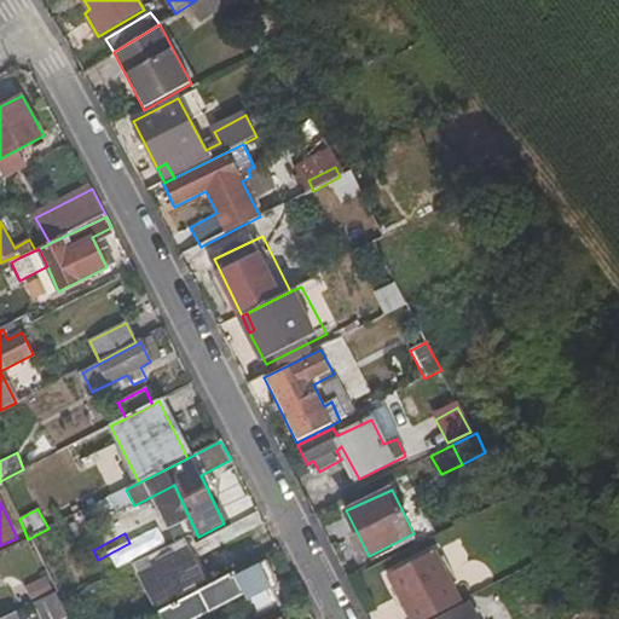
[(206,588),(181,542),(160,553),(183,600),(206,588)]
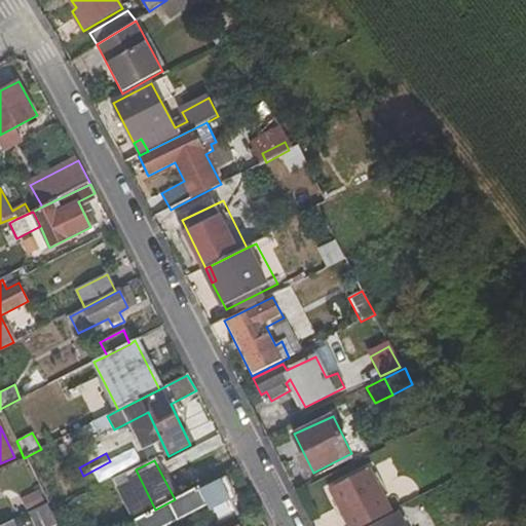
[(331,489),(347,525),(364,525),(391,513),(370,468),(331,489)]
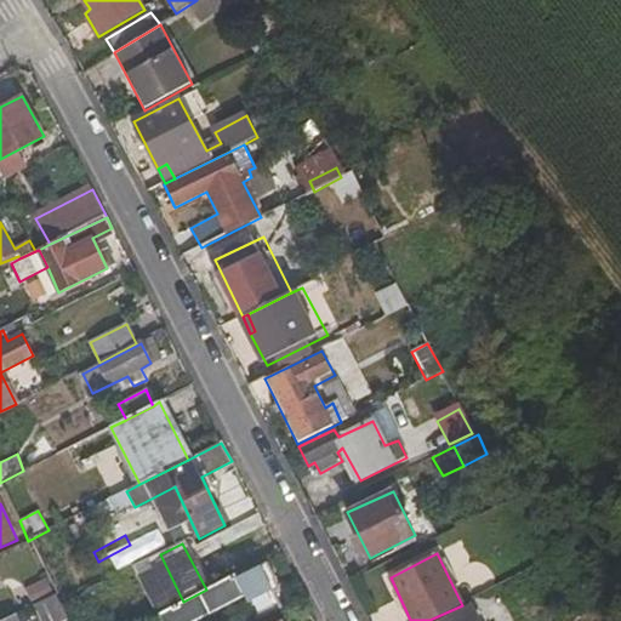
[(160,554),(125,571),(148,619),(160,614),(183,602),(160,554)]
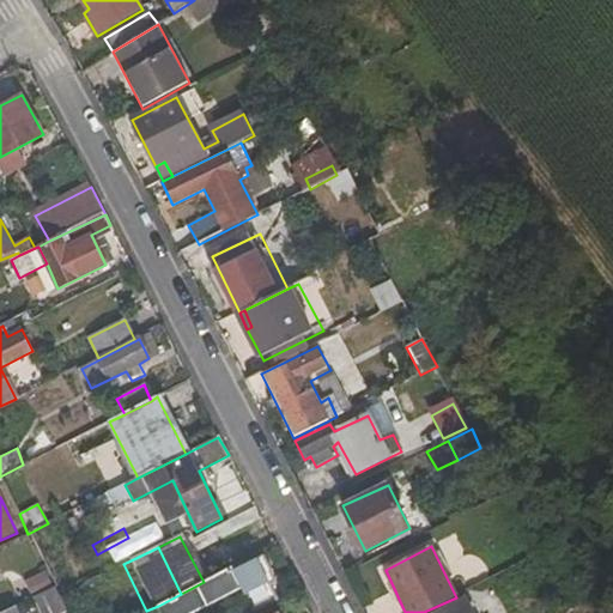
[(265,554),(236,570),(235,568),(204,582),(181,594),(158,606),(161,612),(192,612),(241,589),(253,612),(277,600),(266,576),(273,572),(265,554)]
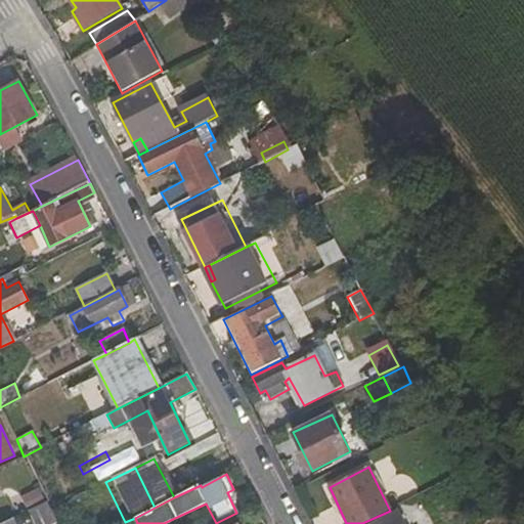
[(30,511),(35,523),(48,523),(56,521),(47,503),(30,511)]
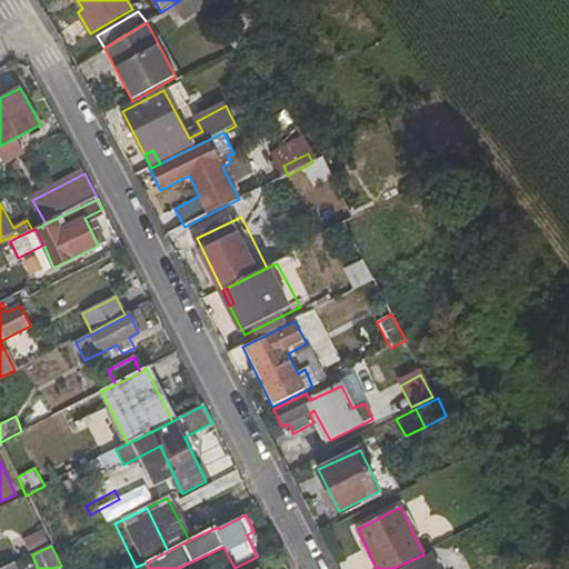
[(440,568),(432,553),(402,568),(440,568)]
